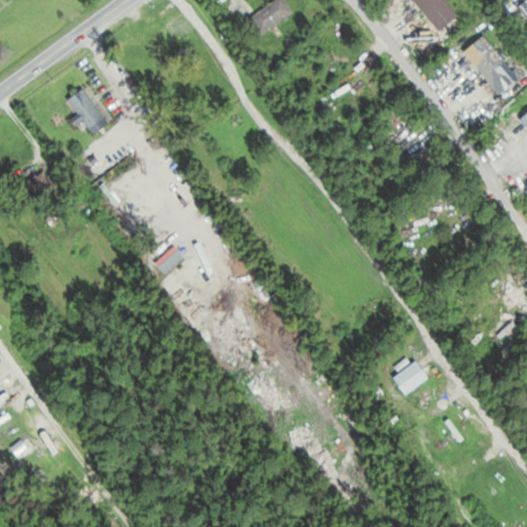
[(293,12),(284,0),(275,0),(249,20),(260,36),(293,12)]
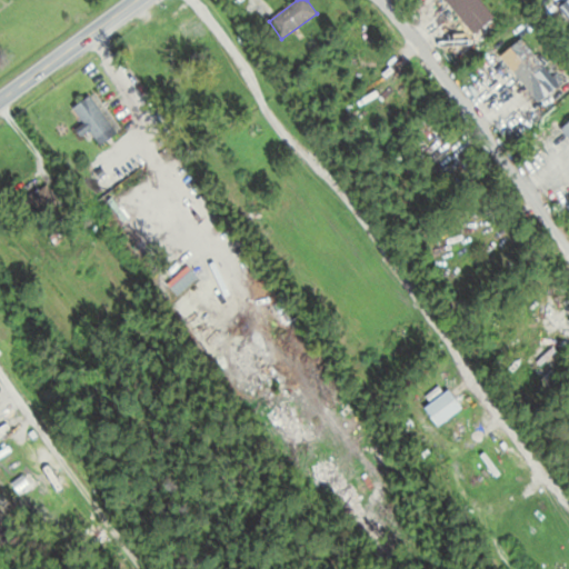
[(495,18),(480,0),(446,0),(473,35),(495,18)]
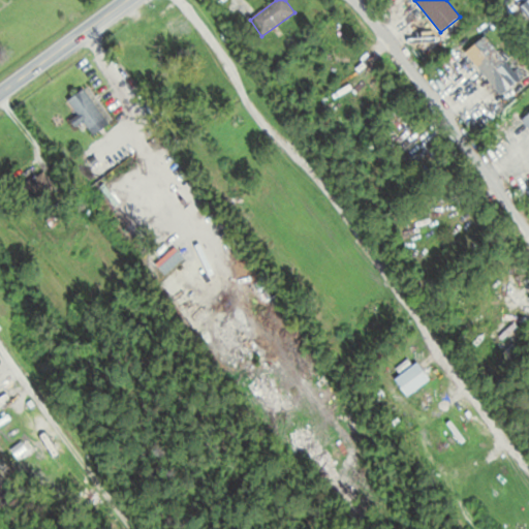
[(502,97),(522,81),(487,36),(467,52),(502,97)]
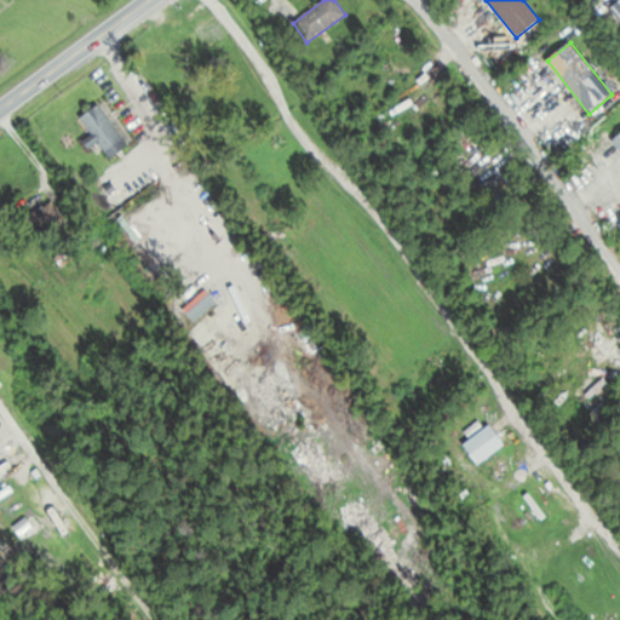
[(131,139),(103,99),(80,116),(108,156),(131,139)]
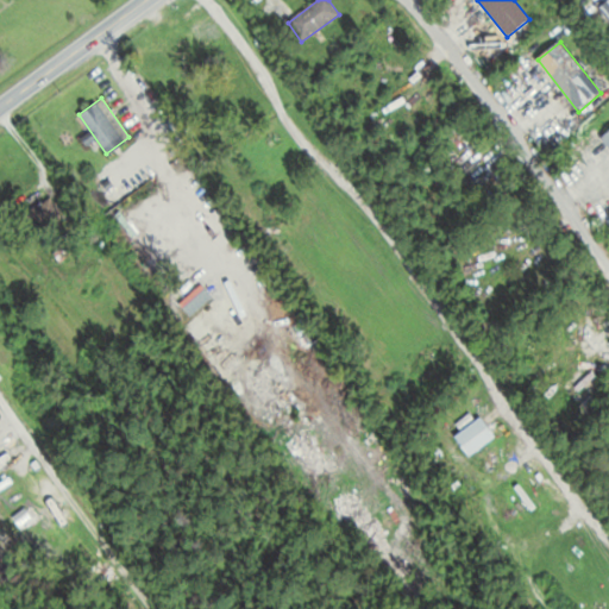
[(470,457),(496,437),(481,416),(454,437),(470,457)]
